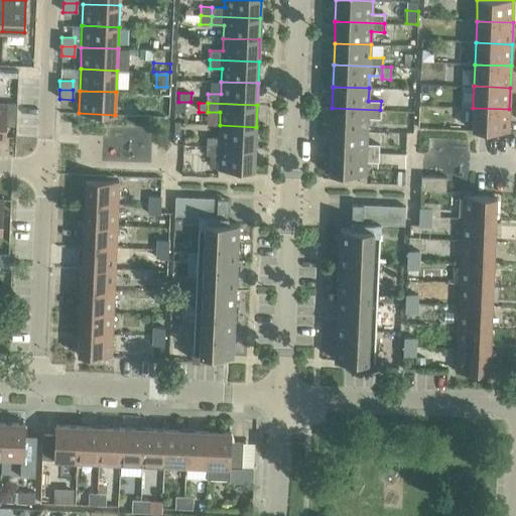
[(7,104),(6,125),(16,125),(17,104),(7,104)]
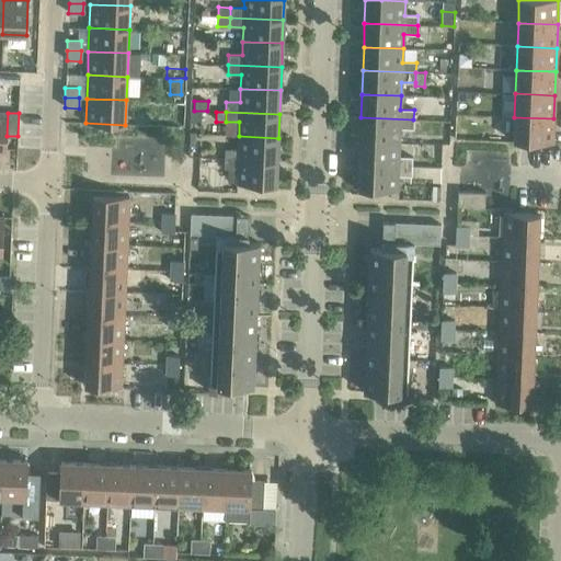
[(361,117),(359,141),(399,142),(400,129),(413,129),(413,119),(361,117)]
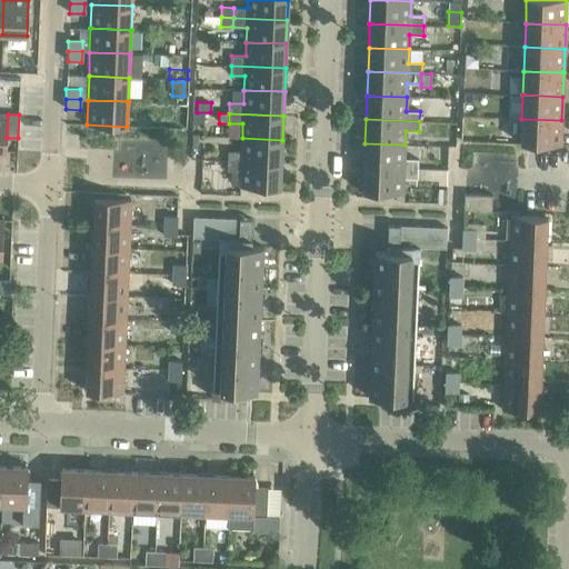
[(561,120),(521,119),(520,143),(560,146),(561,120)]
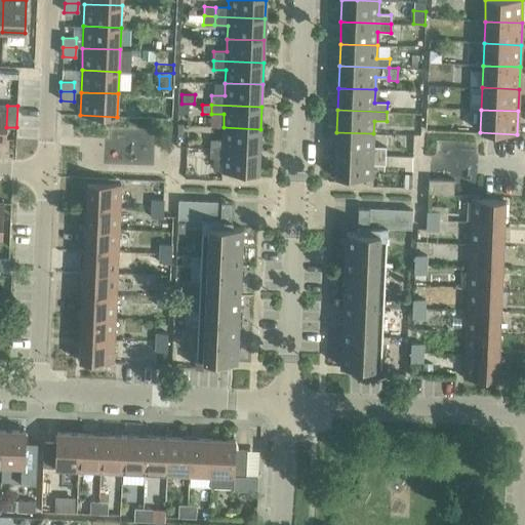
[(210,139),(209,149),(259,151),(260,129),(224,127),(223,140),(210,139)]
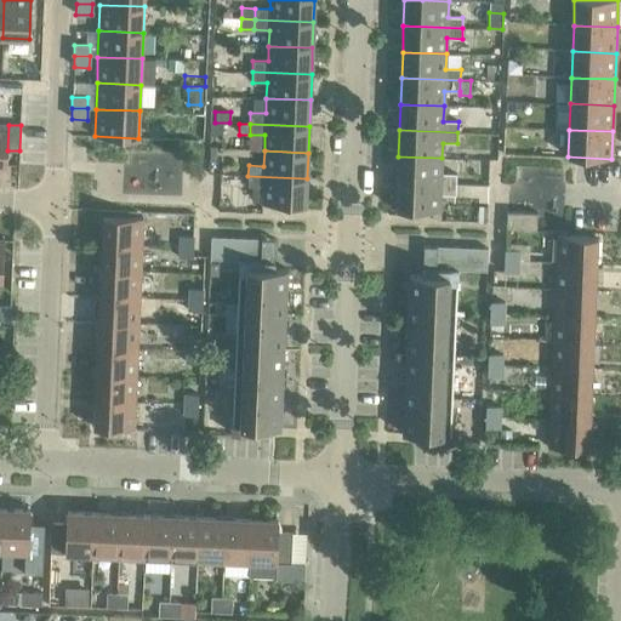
[(398,157),(397,182),(456,184),(456,175),(442,174),(442,158),(398,157)]
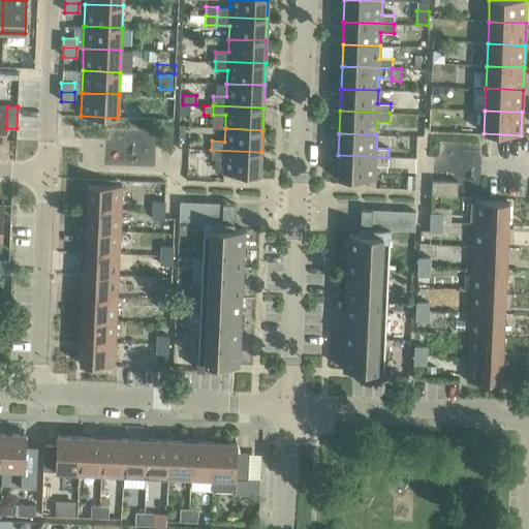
[(261,152),(211,150),(211,159),(223,159),(223,174),(260,176),(261,152)]
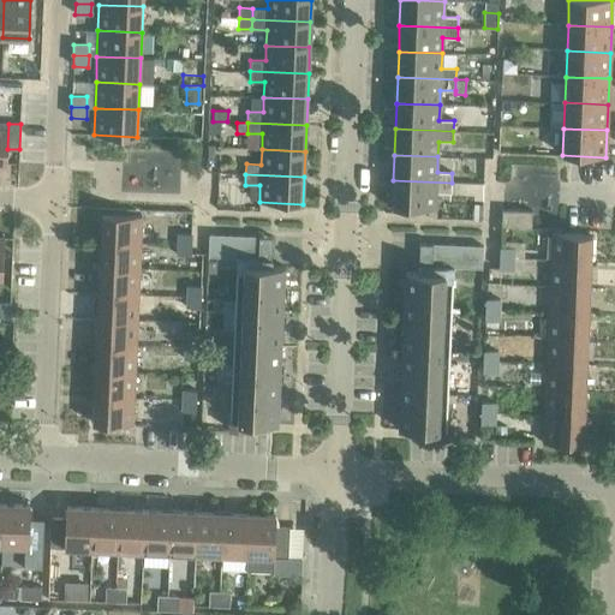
[(452,183),(393,180),(392,208),(435,209),(436,193),(451,193),(452,183)]
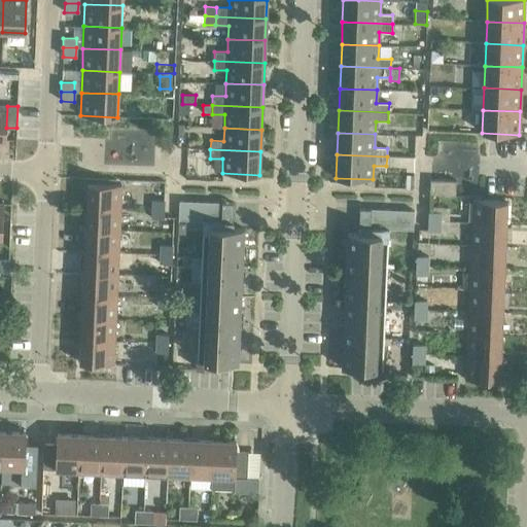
[(387,156),(386,166),(406,167),(406,171),(413,172),(414,157),(387,156)]
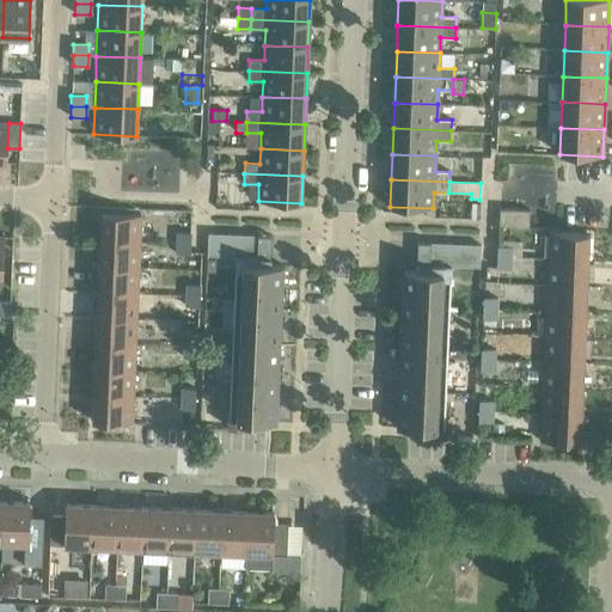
[(499,226),(528,227),(530,209),(499,208),(499,226)]
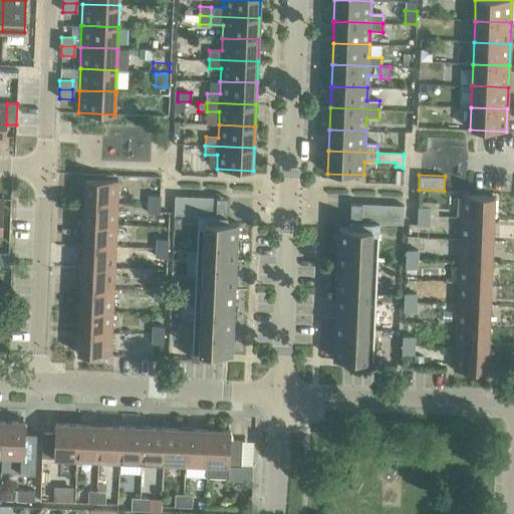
[(84,179),(84,202),(116,203),(117,181),(84,179)]
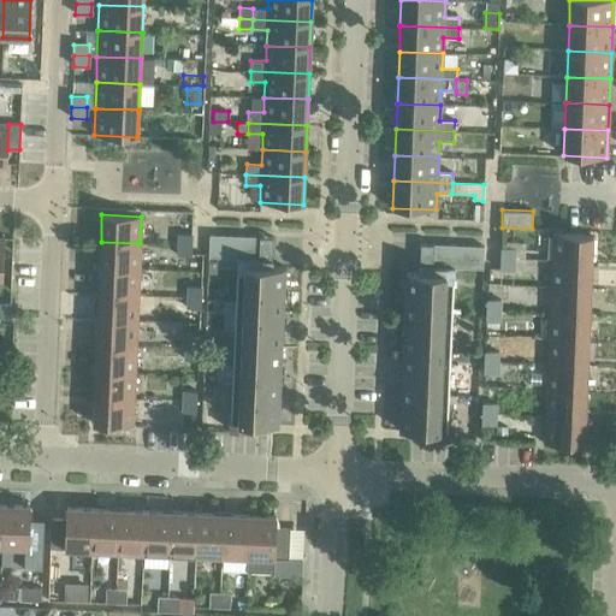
[(552,234),(551,261),(591,262),(592,236),(552,234)]
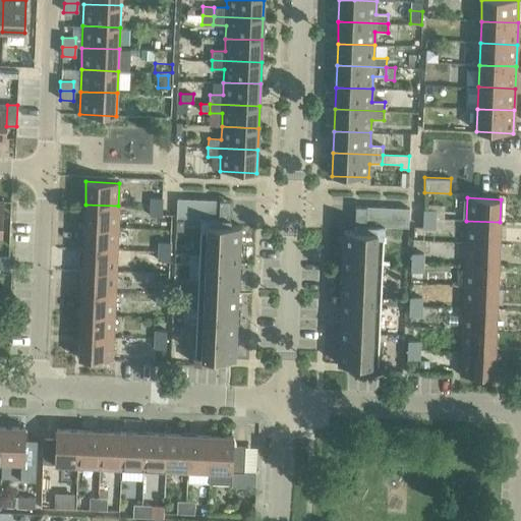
[(151,198),(150,208),(162,208),(162,198),(151,198)]
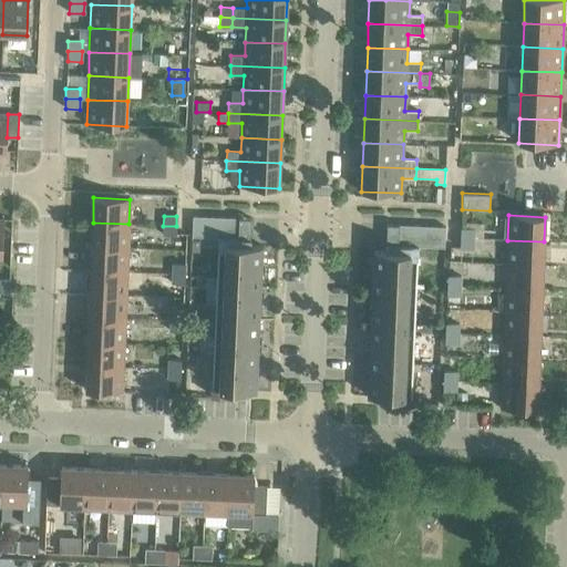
[(218,238),(215,317),(258,319),(261,246),(250,246),(250,239),(251,219),(250,219),(250,218),(193,216),(192,237),(218,238)]
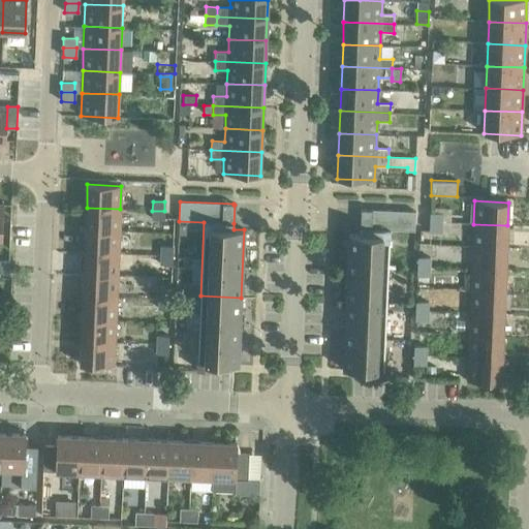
[(87,208),(86,229),(120,231),(120,209),(87,208)]
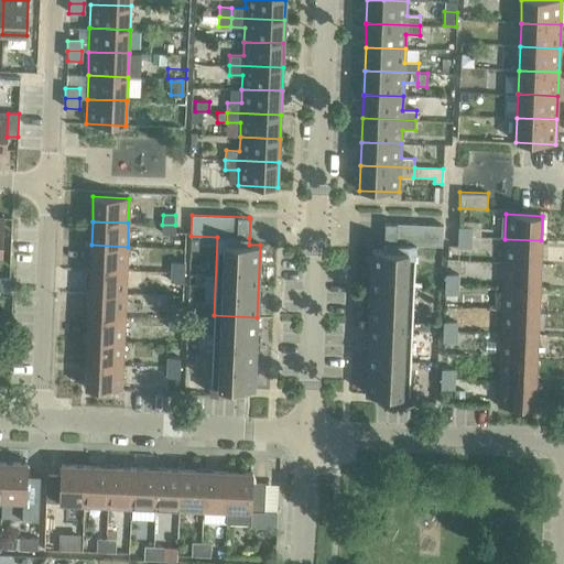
[(371,249),(368,322),(412,324),(415,246),(442,247),(443,226),(384,223),(384,224),(383,243),(382,250),(371,249)]
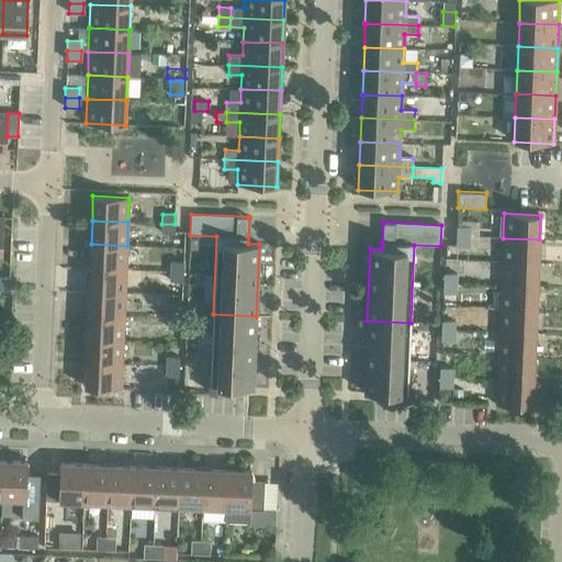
[(175,224),(161,224),(161,233),(173,234),(175,224)]
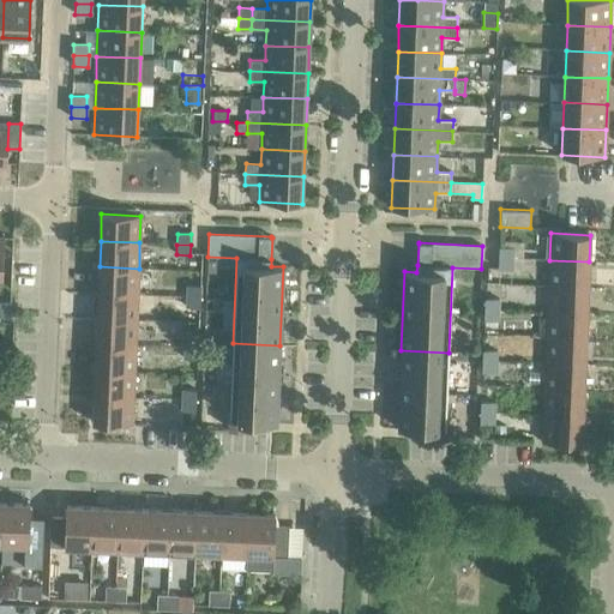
[(499,247),(499,258),(512,258),(512,248),(499,247)]
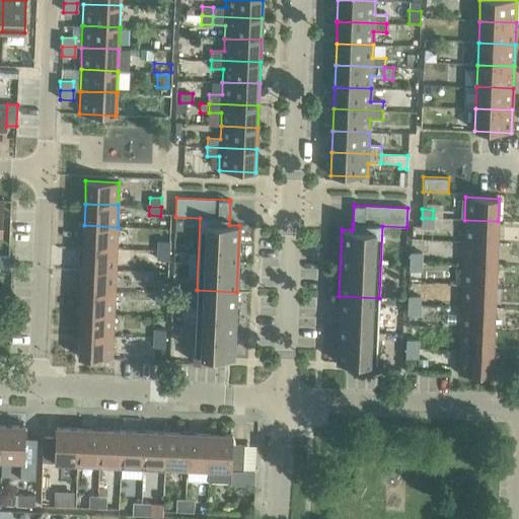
[(433,218),(422,218),(421,227),(433,227),(433,218)]
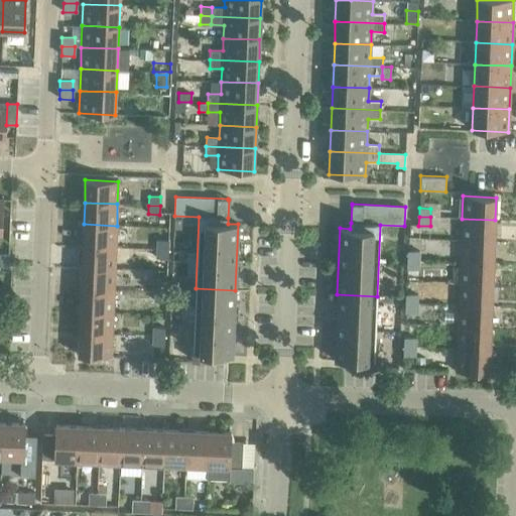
[(462,219),(461,240),(494,242),(495,220),(462,219)]
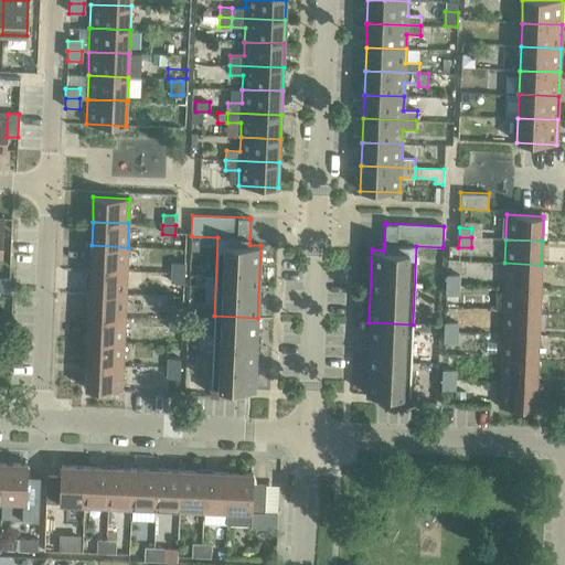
[(92,245),(91,269),(127,270),(128,247),(92,245)]
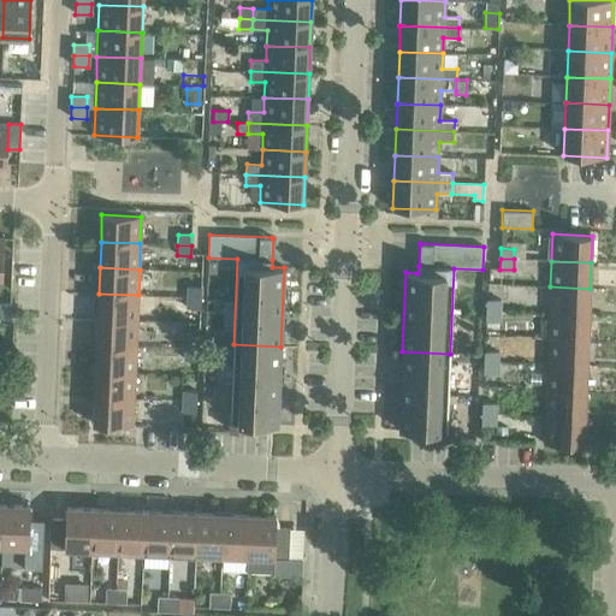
[(188,286),(187,297),(200,297),(201,286),(188,286)]
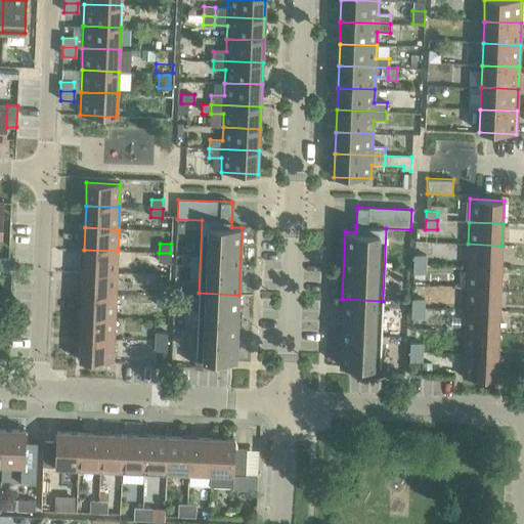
[(468,244),(467,266),(500,267),(501,246),(468,244)]
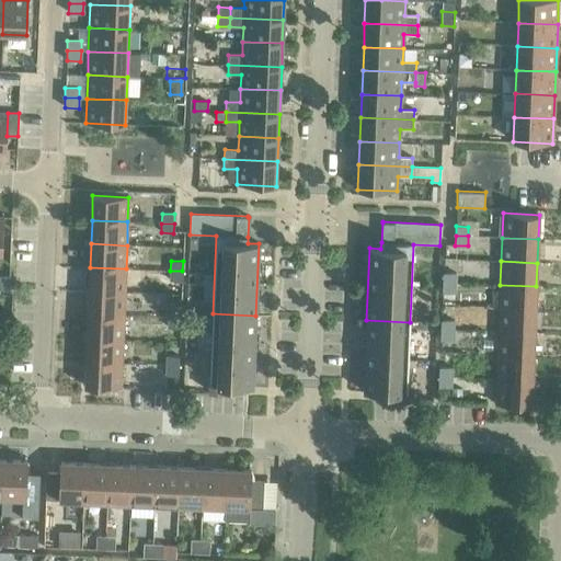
[(90,267),(89,290),(125,293),(126,268),(90,267)]
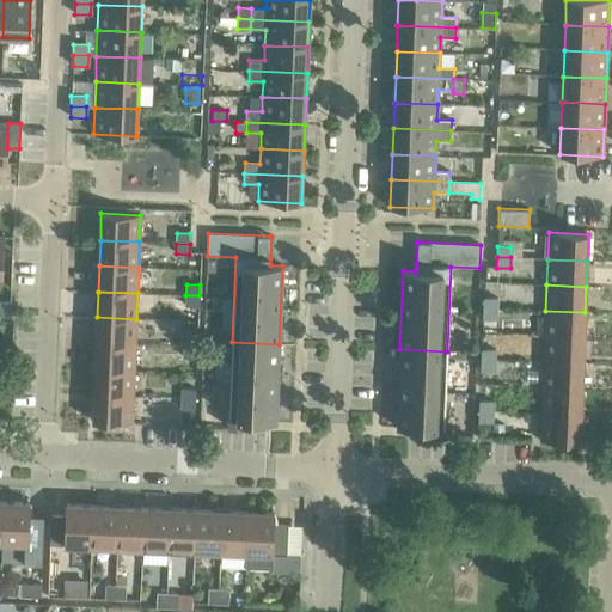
[(199,295),(185,295),(185,306),(199,306),(199,295)]
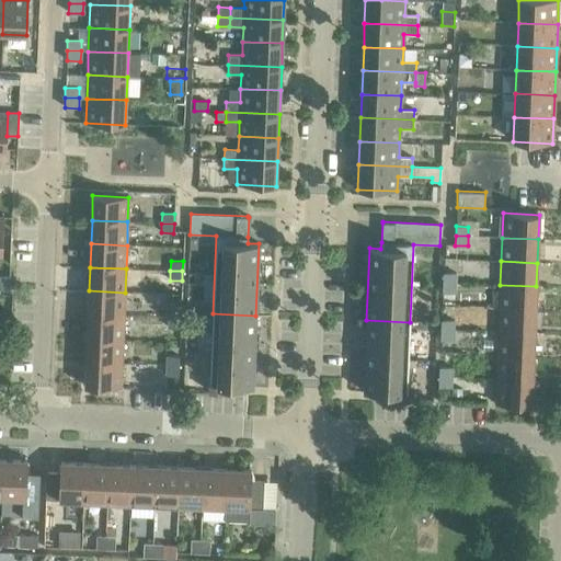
[(444,273),(443,283),(455,283),(456,274),(444,273)]
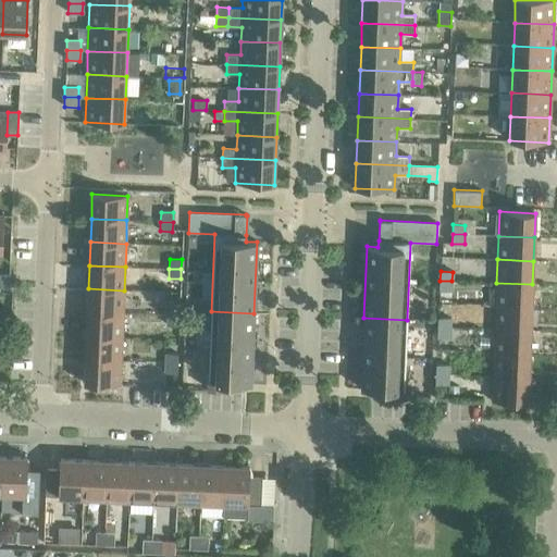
[(0,274),(0,287),(9,287),(9,275),(0,274)]
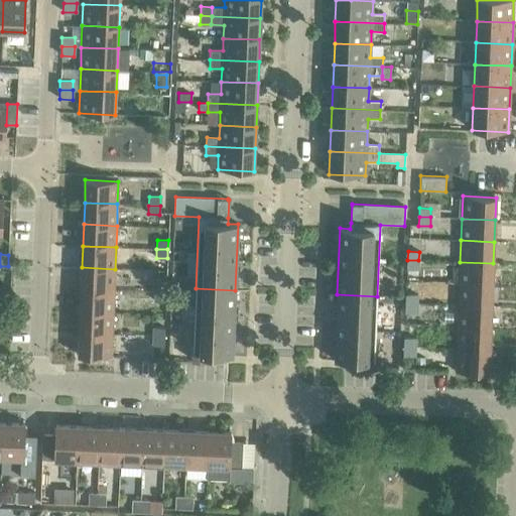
[(418,260),(407,260),(407,269),(418,269),(418,260)]
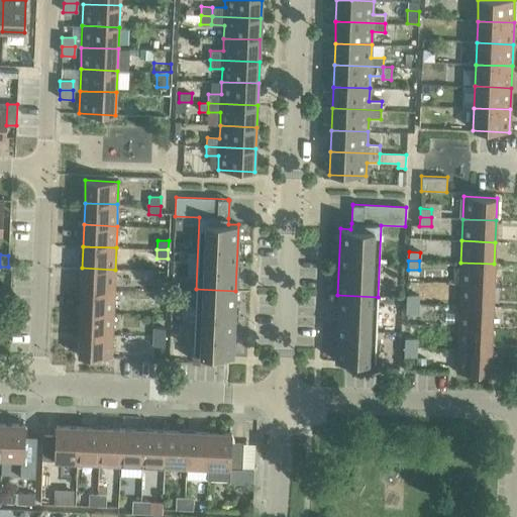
[(460,263),(459,284),(493,286),(494,264),(460,263)]
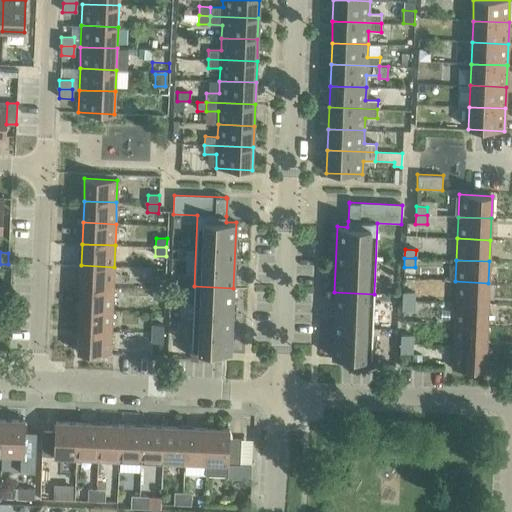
[(81,265),(80,287),(113,288),(114,267),(81,265)]
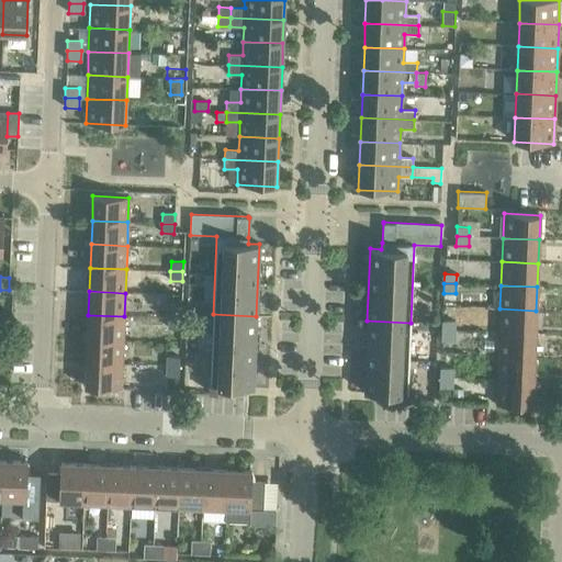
[(169,308),(168,318),(181,318),(181,310),(169,308)]
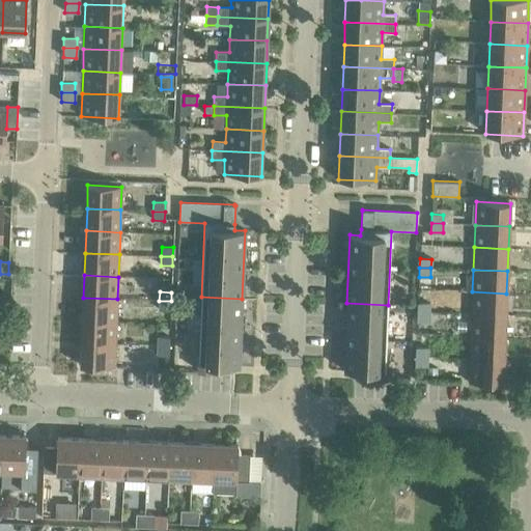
[(472,291),(471,314),(505,315),(506,294),(472,291)]
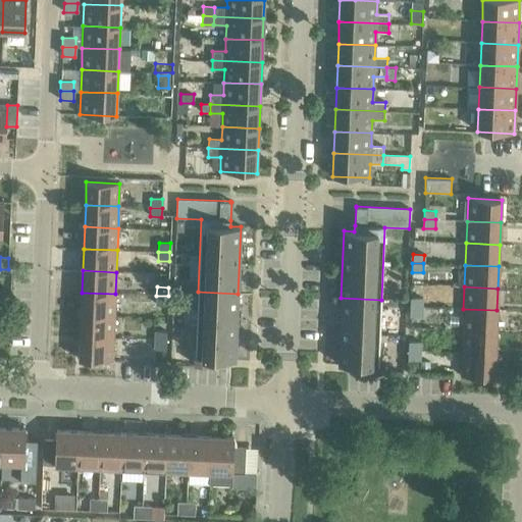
[(238,294),(198,292),(195,365),(222,366),(223,360),(236,360),(238,294)]
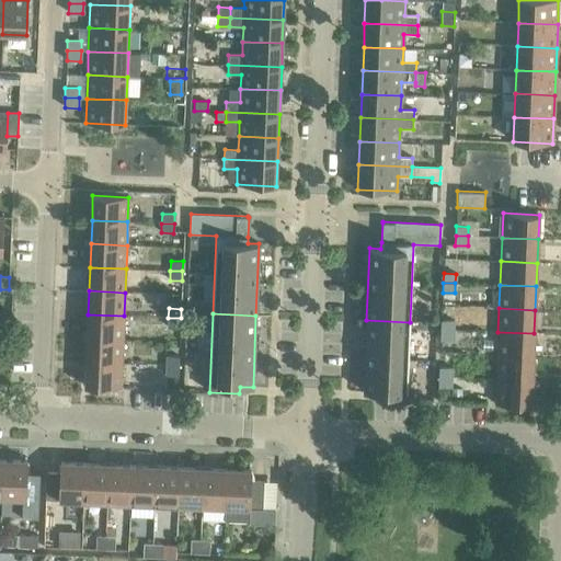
[(88,315),(87,339),(123,340),(124,316),(88,315)]
